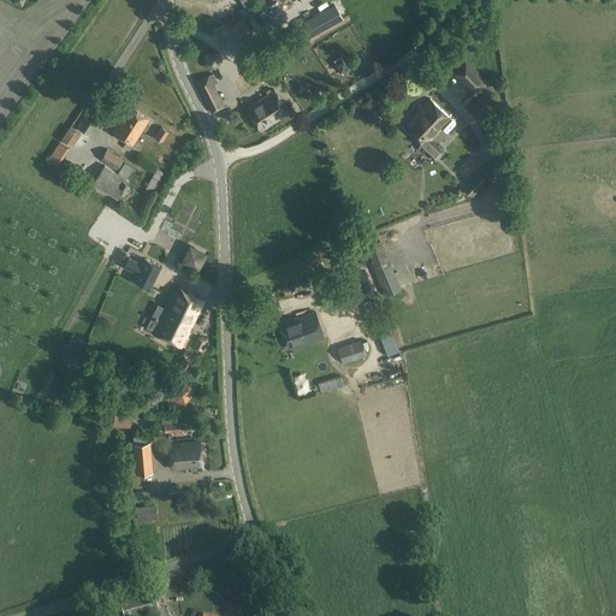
[(234,36),(244,30),(237,18),(227,24),(234,36)]
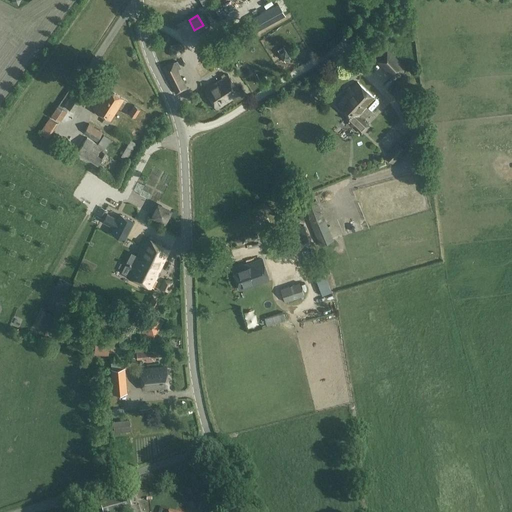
[(232,34),(225,37),(229,45),(252,34),(247,24),(231,31),(232,34)]
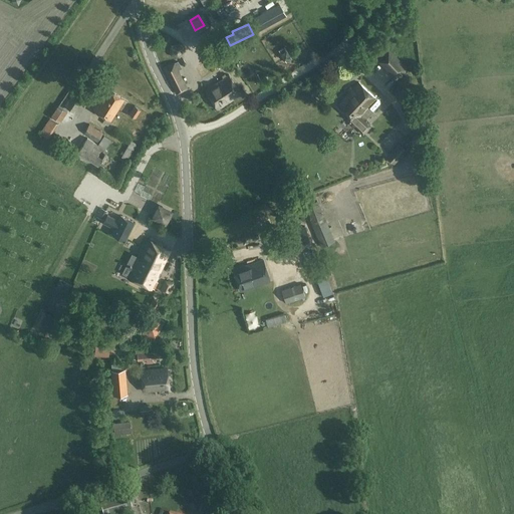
[(219,38),(205,47),(211,57),(225,47),(219,38)]
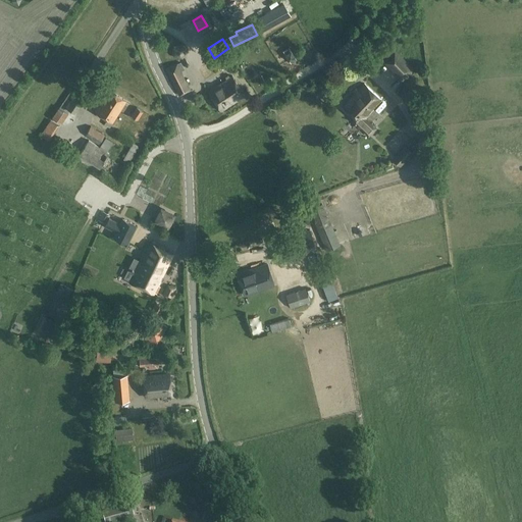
[(181,60),(188,53),(183,44),(172,46),(171,56),(181,60)]
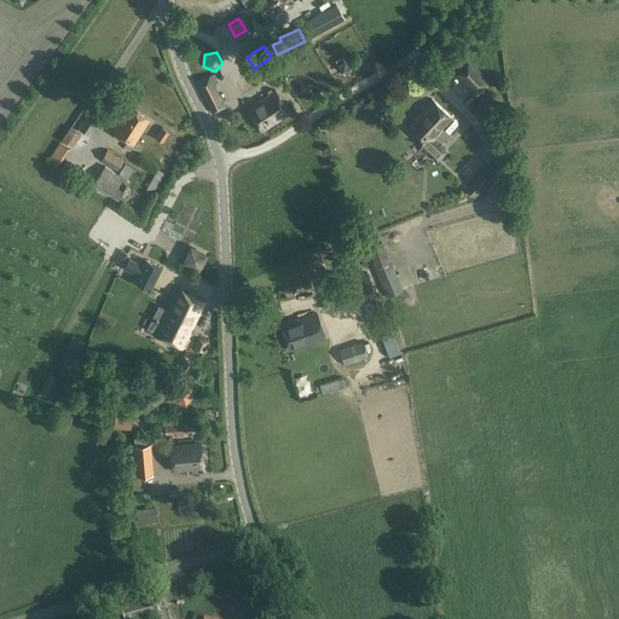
[(345,61),(342,57),(336,61),(342,71),(350,68),(345,61)]
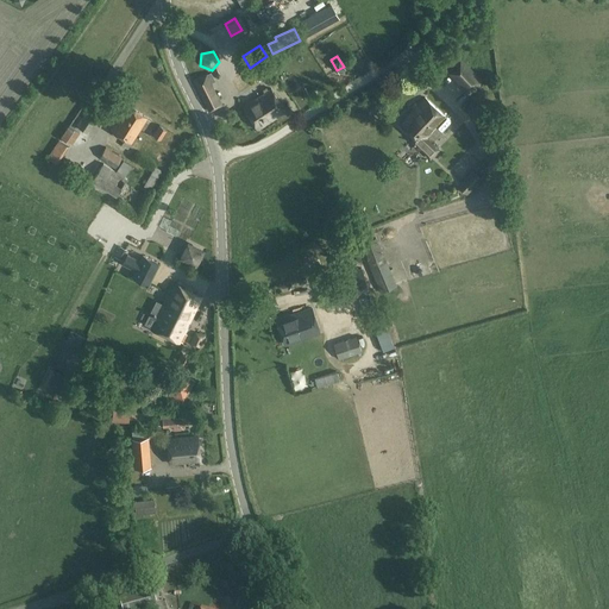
[(460,58),(446,71),(471,95),(484,82),(460,58)]
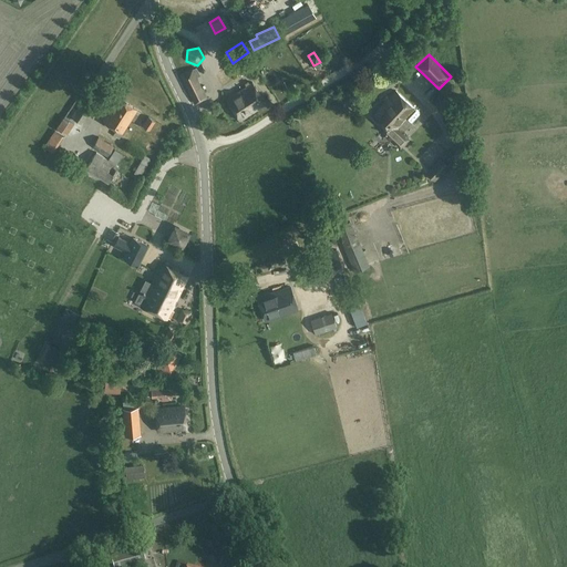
[(235,65),(240,73),(250,66),(245,59),(235,65)]
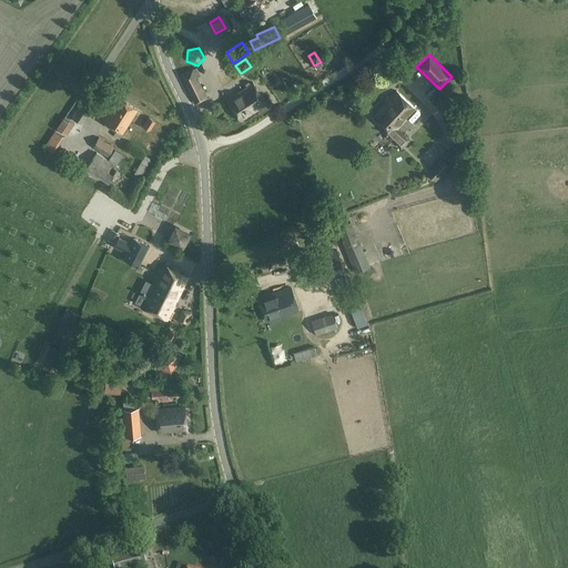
[(193,70),(180,74),(195,104),(195,105),(196,104),(208,99),(196,78),(200,75),(196,69),(193,70)]
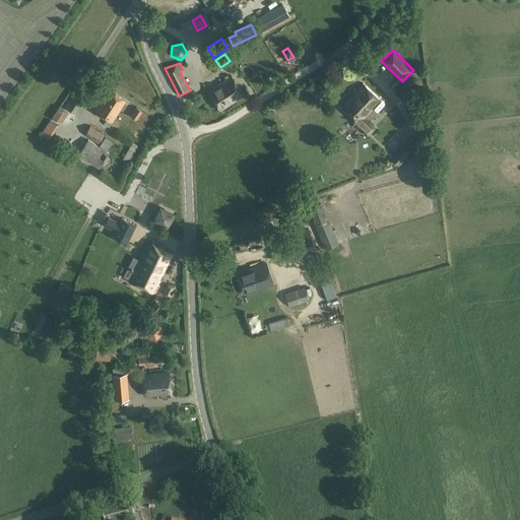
[(220,111),(244,94),(242,91),(232,76),(208,91),(220,111)]
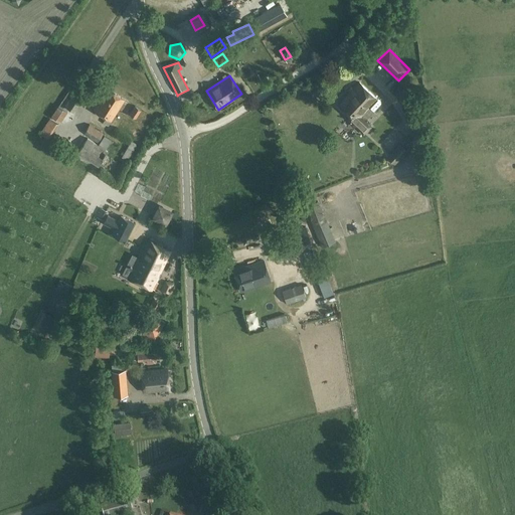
[(338,106),(349,116),(346,119),(364,135),(372,127),(361,117),(377,100),(359,82),(338,106)]
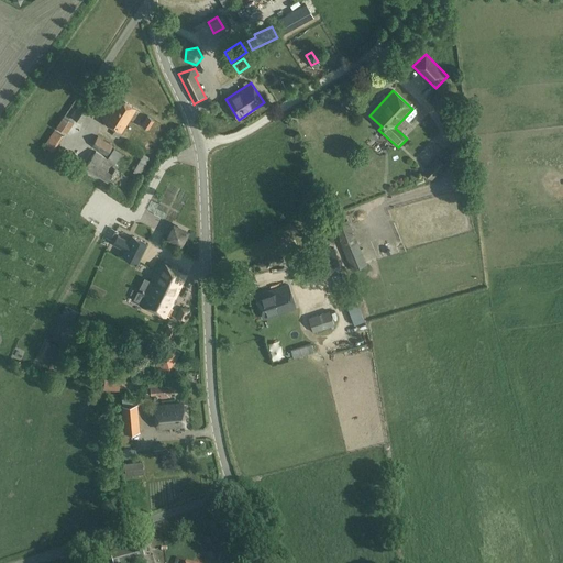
[(77,97),(64,116),(68,119),(72,114),(79,121),(92,102),(84,96),(81,99),(77,97)]
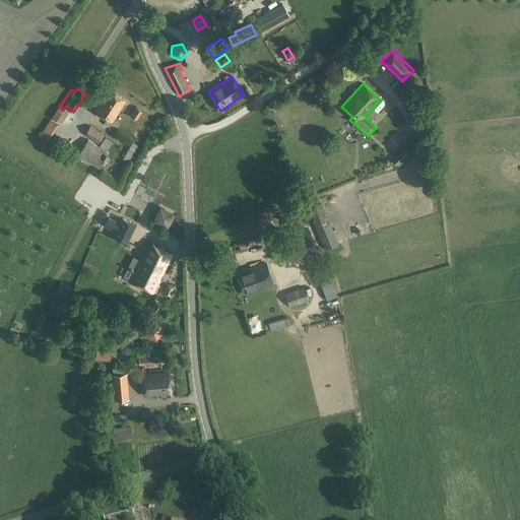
[(109,128),(112,123),(126,101),(109,89),(94,112),(107,120),(104,124),(109,128)]
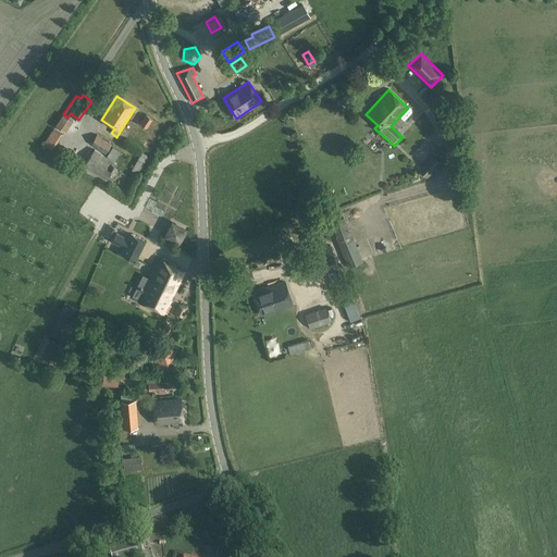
[(140,124),(147,128),(153,120),(146,115),(140,124)]
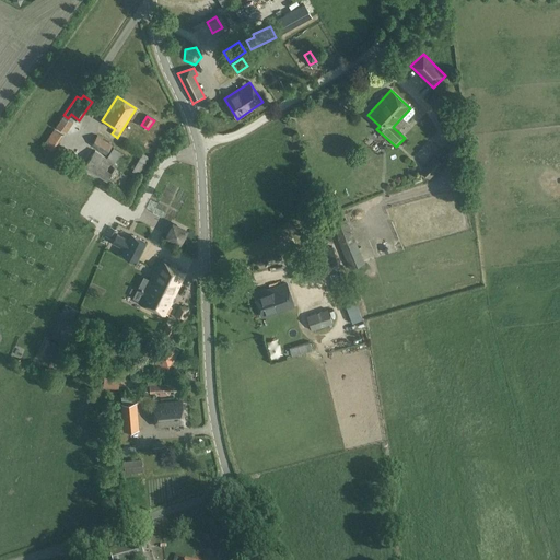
[(63,136),(54,129),(44,144),(54,151),(63,136)]
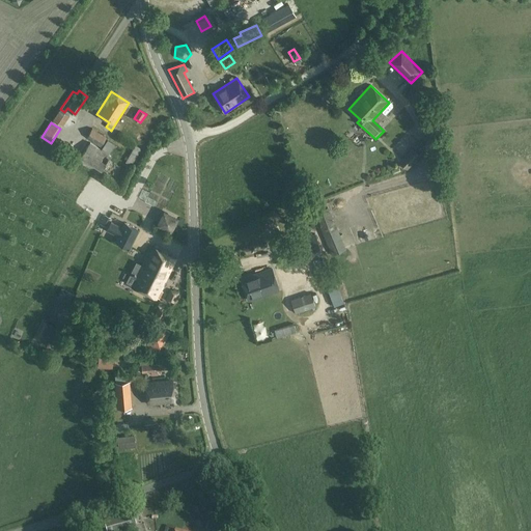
[(86,138),(100,147),(106,138),(92,129),(86,138)]
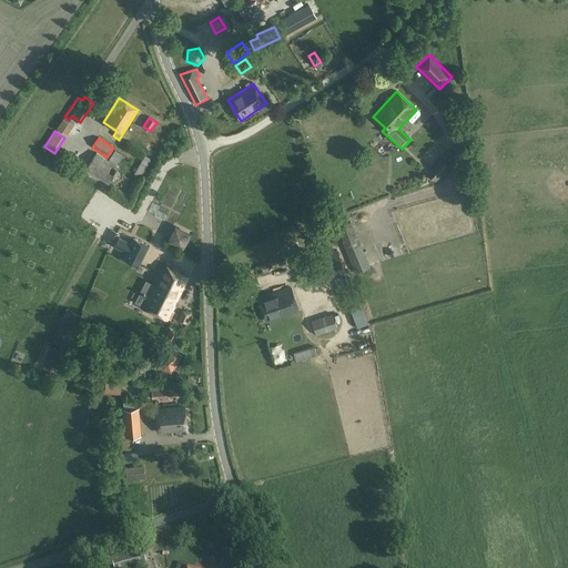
[(120,168),(117,165),(123,155),(114,150),(108,160),(97,152),(85,170),(109,184),(120,168)]
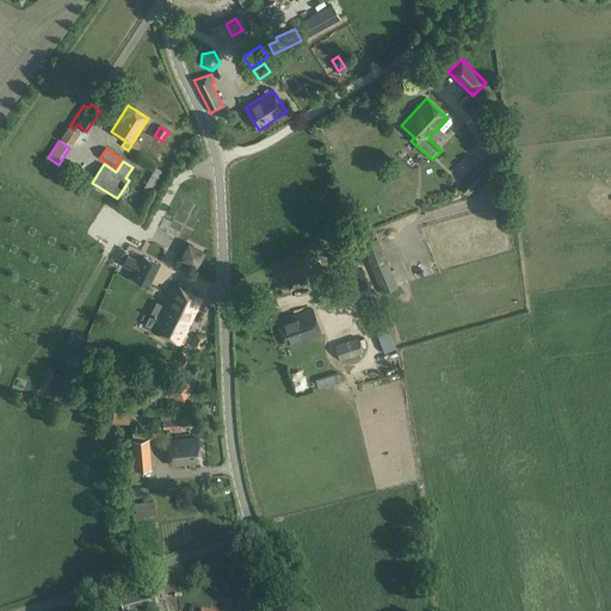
[(162,172),(155,168),(144,186),(152,191),(162,172)]
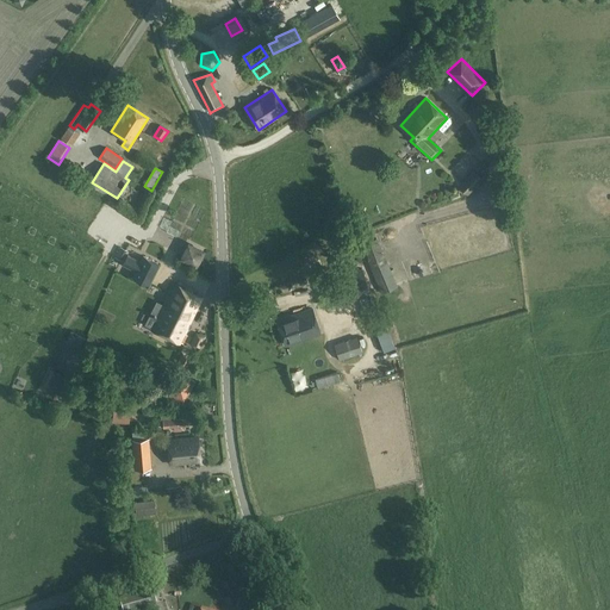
[(474,170),(458,187),(468,195),(484,179),(474,170)]
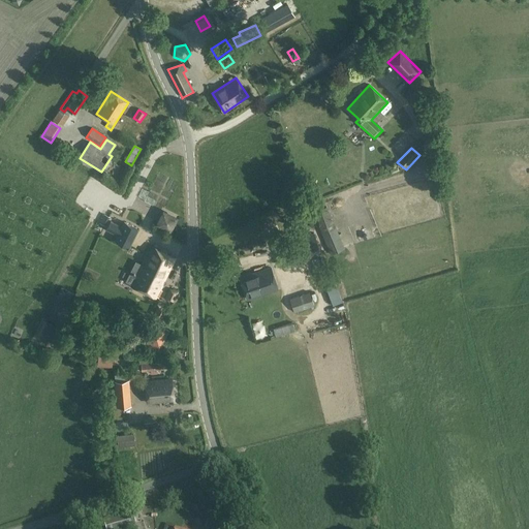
[(328,206),(313,212),(331,254),(345,249),(328,206)]
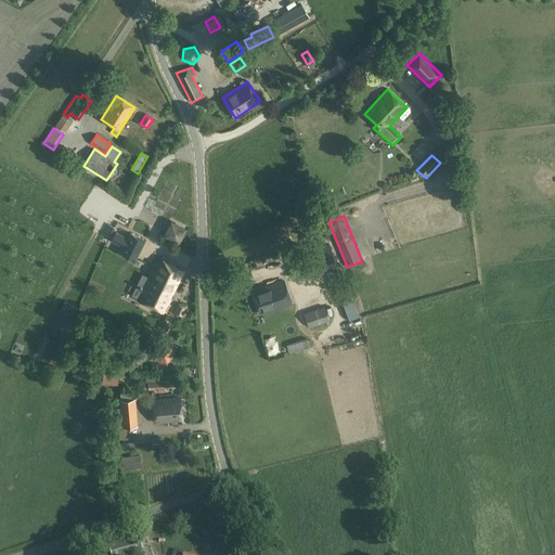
[(145,240),(130,232),(128,237),(116,232),(112,241),(113,242),(123,246),(120,253),(134,259),(145,240)]
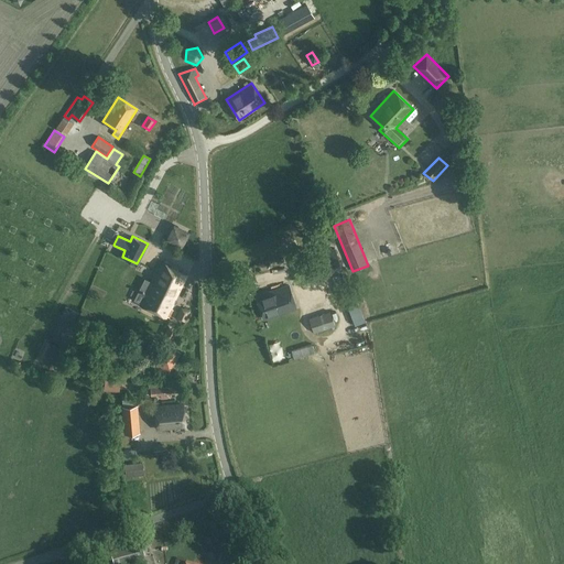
[(300,257),(306,278),(340,267),(334,246),(300,257)]
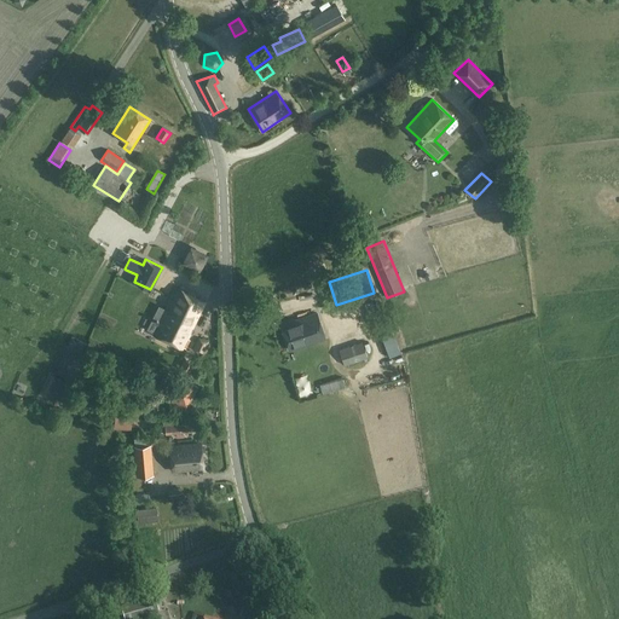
[(158,311),(154,319),(160,323),(155,334),(154,335),(163,339),(183,348),(183,347),(186,348),(190,340),(187,339),(206,302),(192,295),(178,288),(165,313),(158,311)]
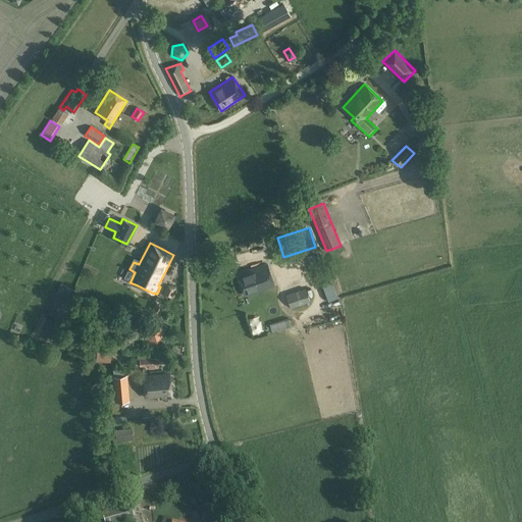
[(254,269),(239,274),(245,296),(247,295),(273,285),(267,265),(254,269)]
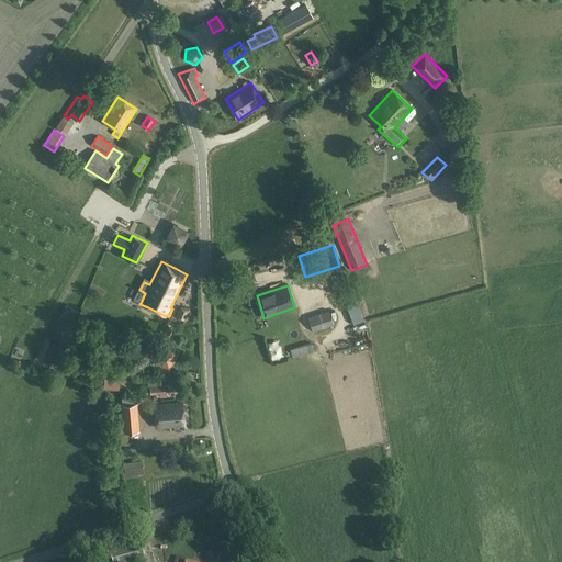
[(238,290),(240,298),(250,294),(248,288),(238,290)]
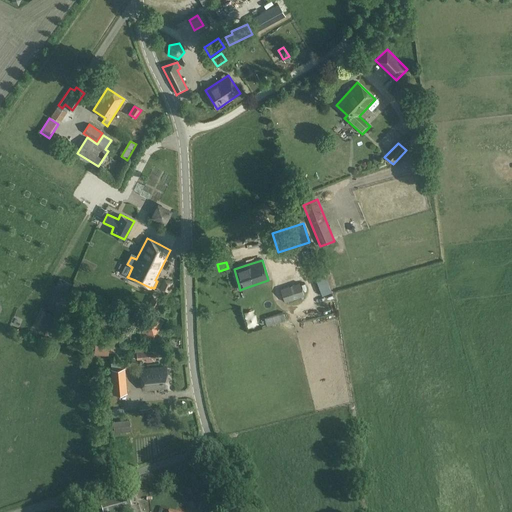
[(55,287),(66,291),(70,282),(59,278),(55,287)]
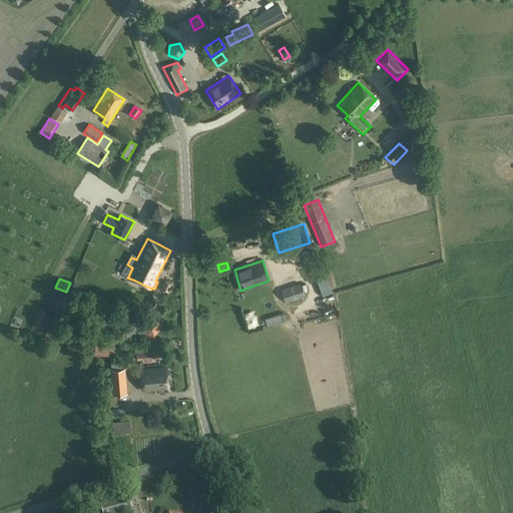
[(166,282),(161,291),(167,293),(172,284),(166,282)]
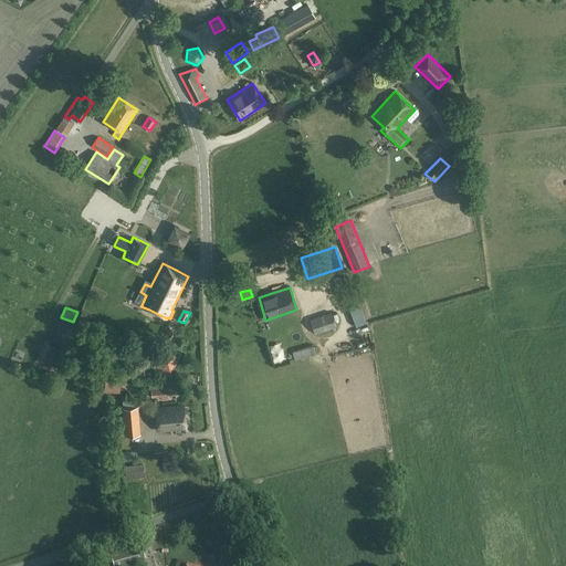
[(315,334),(336,327),(332,313),(310,320),(315,334)]
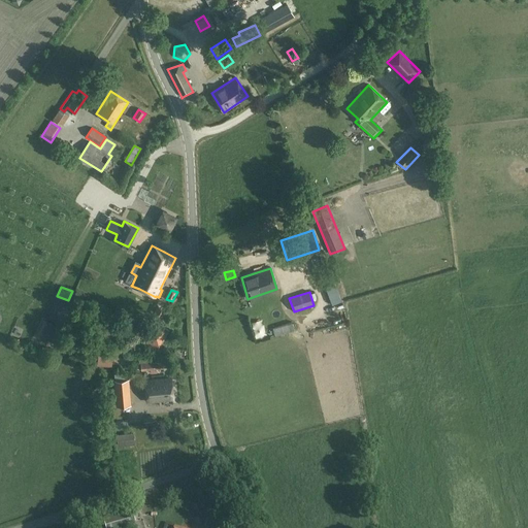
[(165,310),(158,307),(154,316),(160,319),(165,310)]
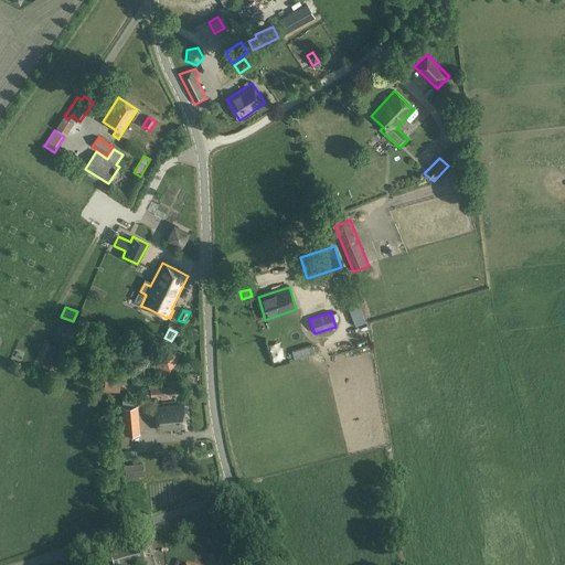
[(291,352),(295,361),(316,354),(312,344),(291,352)]
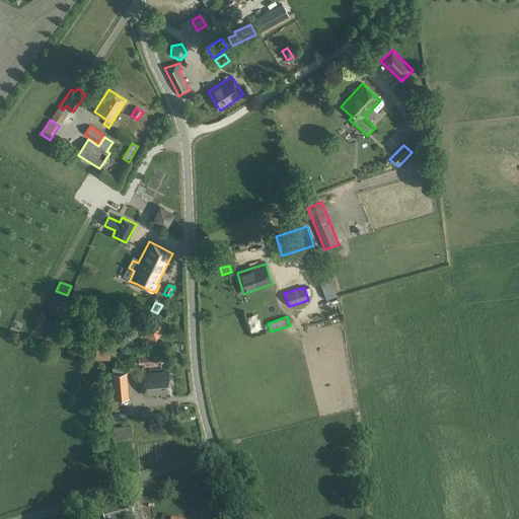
[(142,335),(156,342),(162,327),(145,319),(140,330),(143,332),(142,335)]
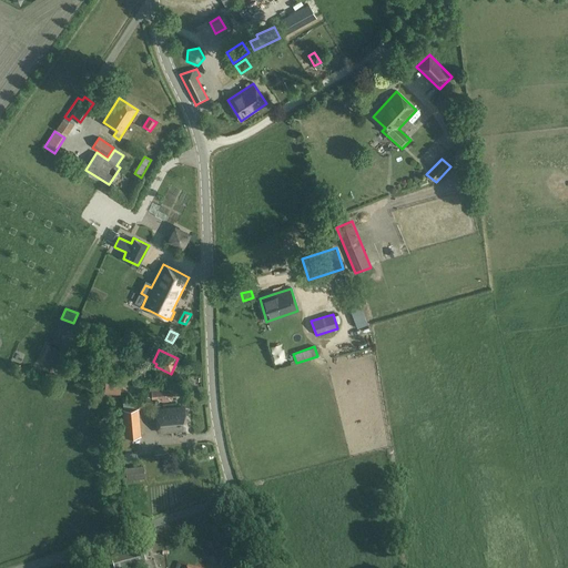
[(105,388),(105,394),(120,395),(121,391),(121,384),(107,383),(105,388)]
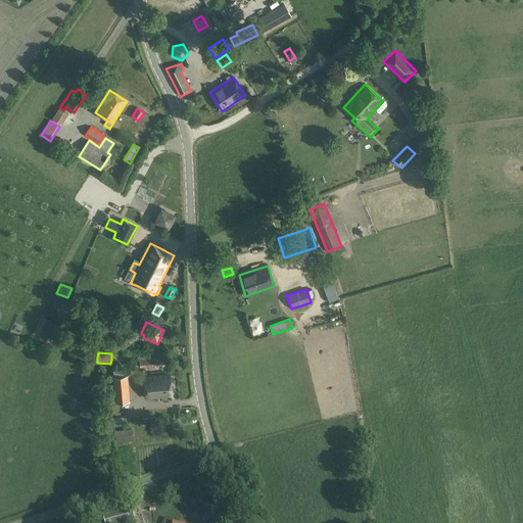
[(146,354),(138,354),(139,360),(141,360),(141,367),(149,367),(149,370),(155,370),(155,366),(162,365),(161,358),(147,359),(146,354)]
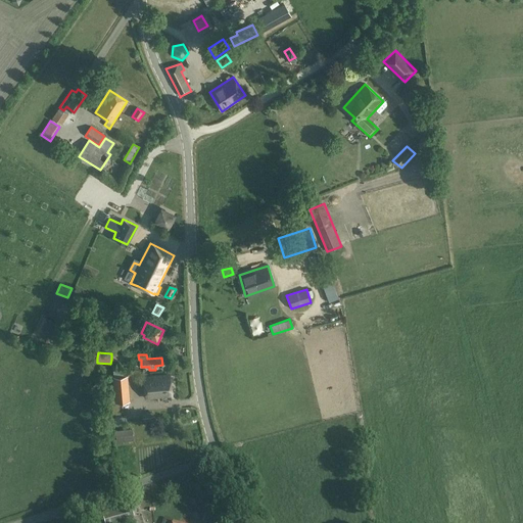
[(131,401),(128,375),(112,377),(115,402),(131,401)]
